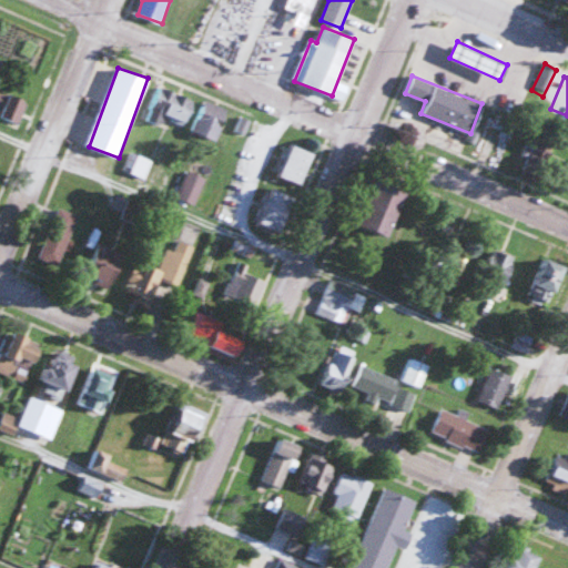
[(163,124),(164,118),(186,125),(195,98),(158,84),(145,119),(163,124)]
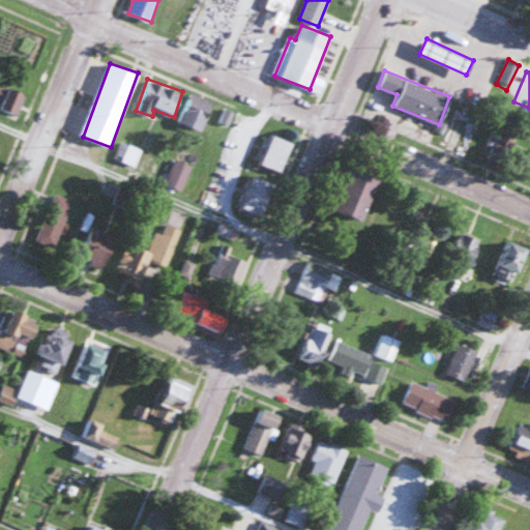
[(25,94),(0,83),(0,106),(17,113),(25,94)]
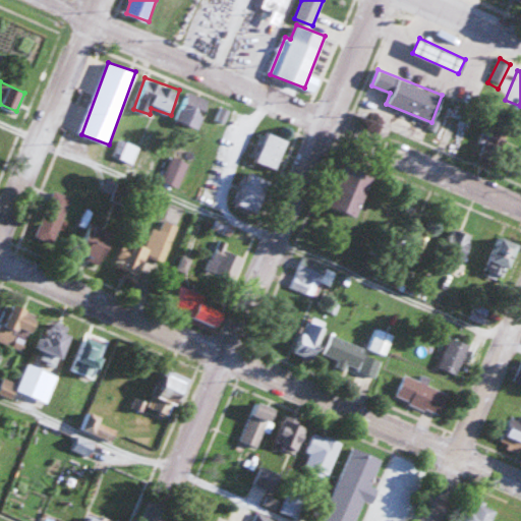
[(199,127),(210,100),(186,90),(176,119),(199,127)]
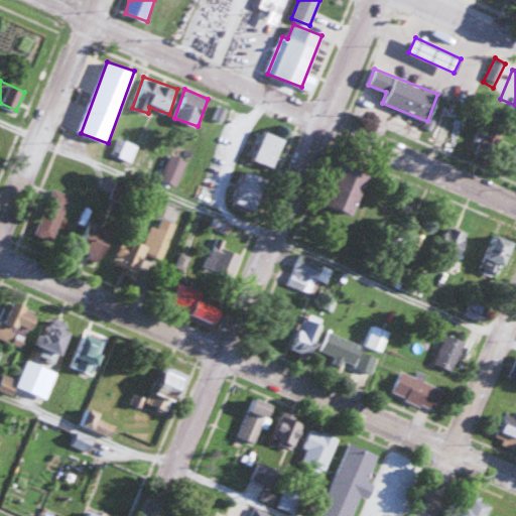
[(286,138),(267,129),(253,157),(273,166),(286,138)]
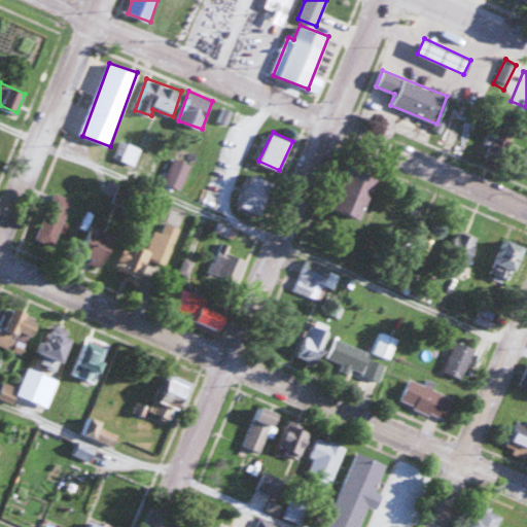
[(134,165),(141,148),(123,140),(115,157),(134,165)]
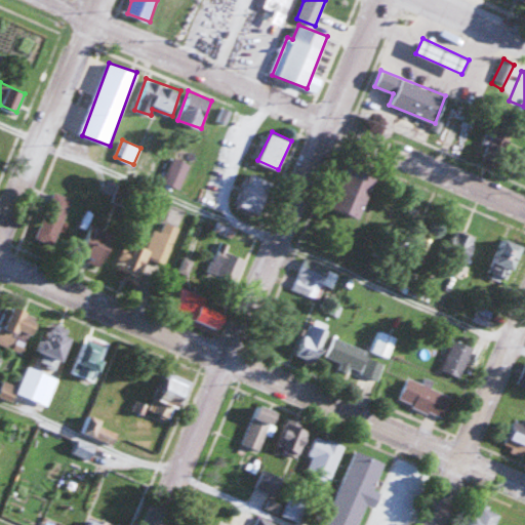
[(164,182),(180,188),(191,163),(174,157),(164,182)]
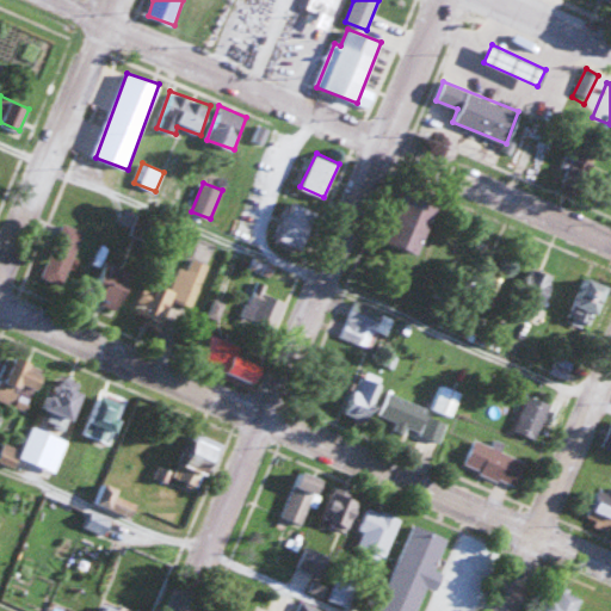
[(434,205),(405,195),(388,244),(418,253),(434,205)]
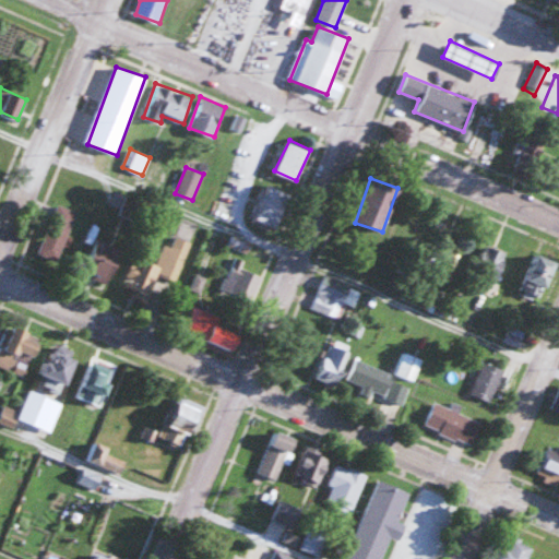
[(292,194),(269,183),(251,217),(274,228),(292,194)]
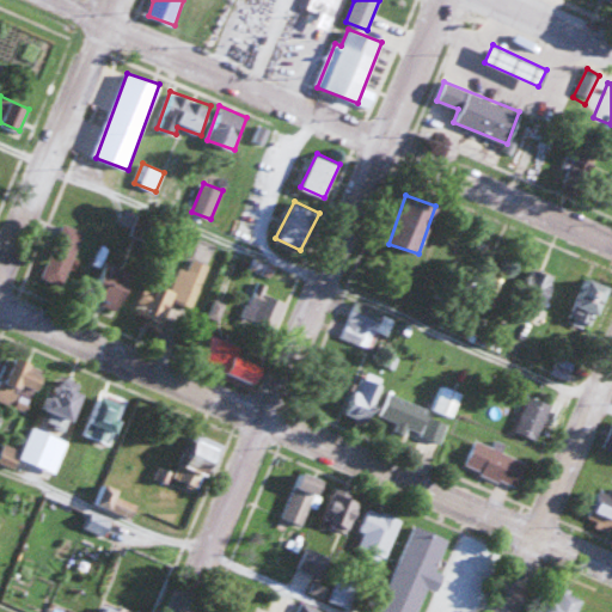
[(84,230),(59,222),(46,268),(71,276),(84,230)]
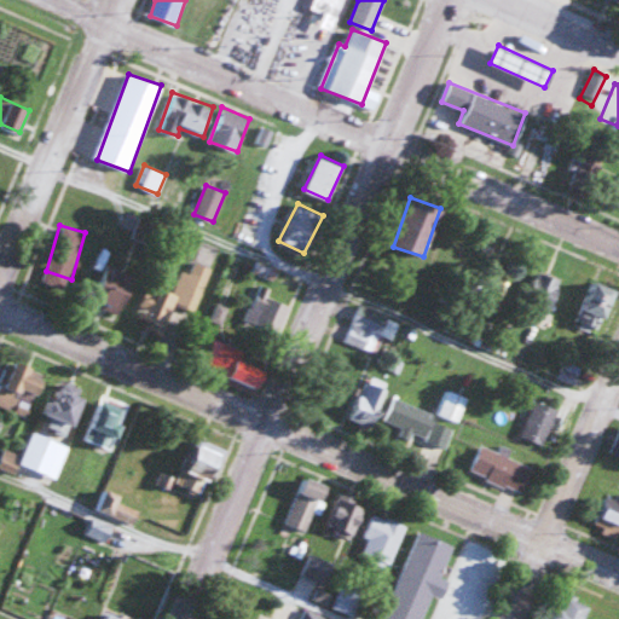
[(207,266),(195,262),(190,273),(181,271),(174,291),(149,283),(134,324),(180,340),(207,266)]
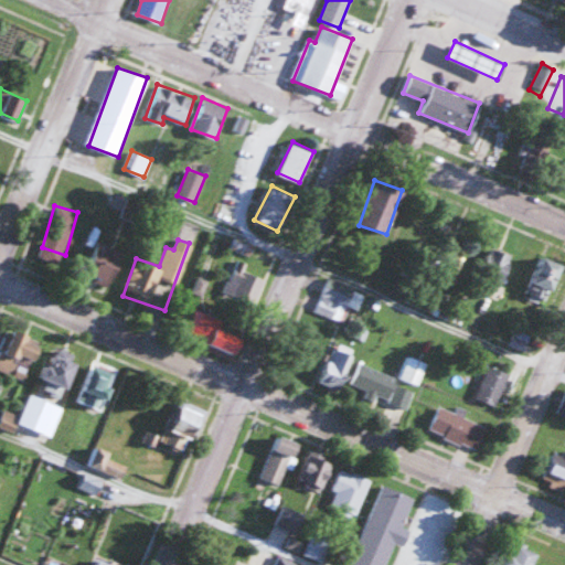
[(125,253),(98,242),(84,277),(110,288),(125,253)]
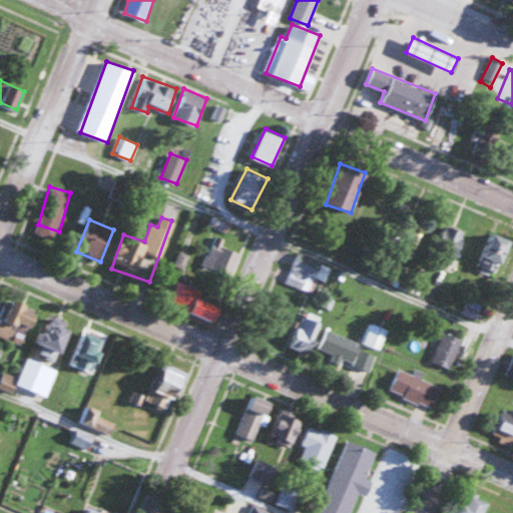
[(429,254),(448,265),(466,233),(447,223),(429,254)]
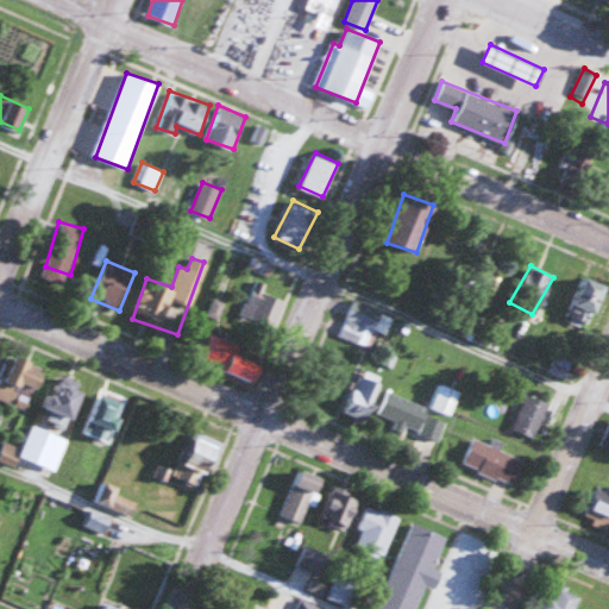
[(590,325),(603,283),(579,276),(565,318),(590,325)]
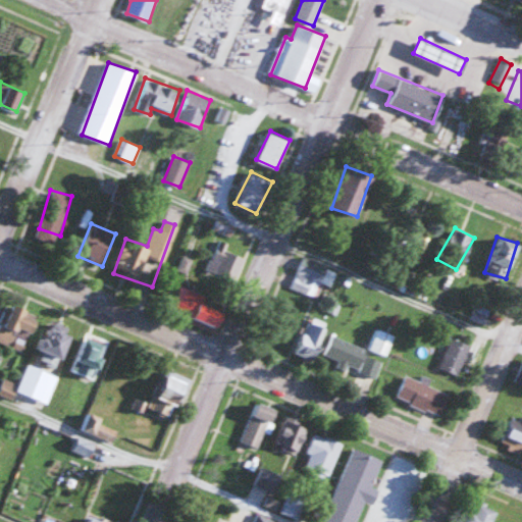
[(227,244),(218,240),(205,272),(235,283),(245,257),(225,250),(227,244)]
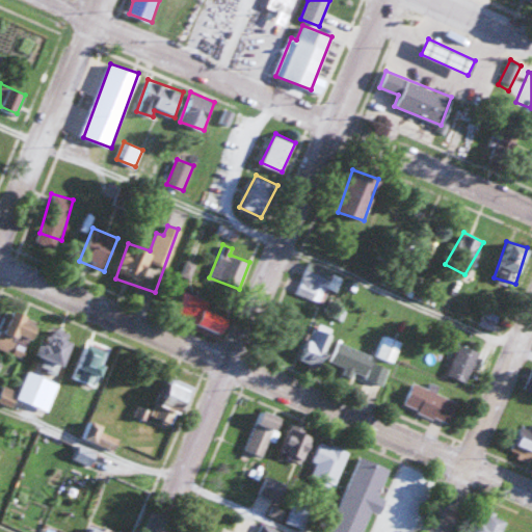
[(295,292),(319,303),(326,288),(337,292),(344,276),(309,261),(295,292)]
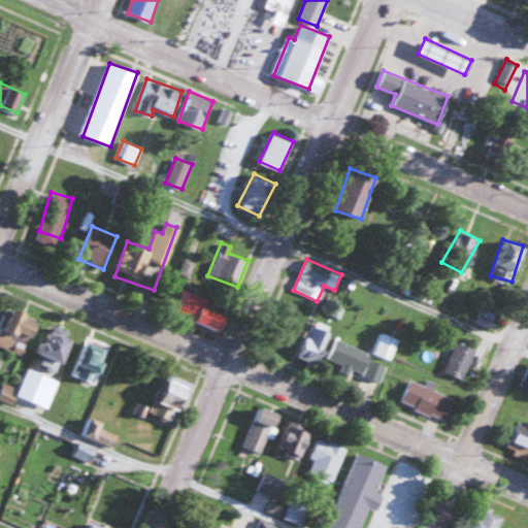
[(222,330),(227,315),(206,307),(208,299),(183,290),(175,314),(222,330)]
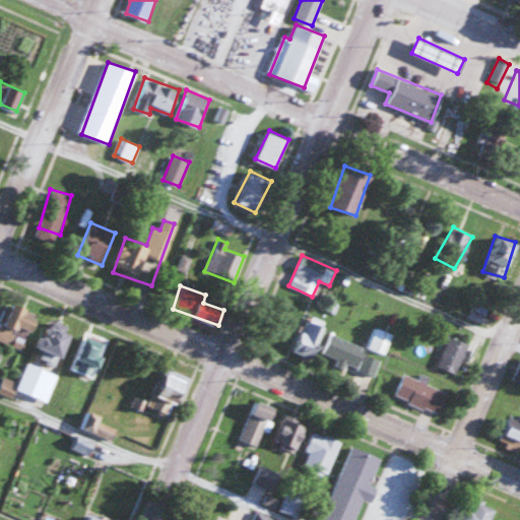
[(0,320),(0,341),(24,350),(38,313),(7,302),(0,320)]
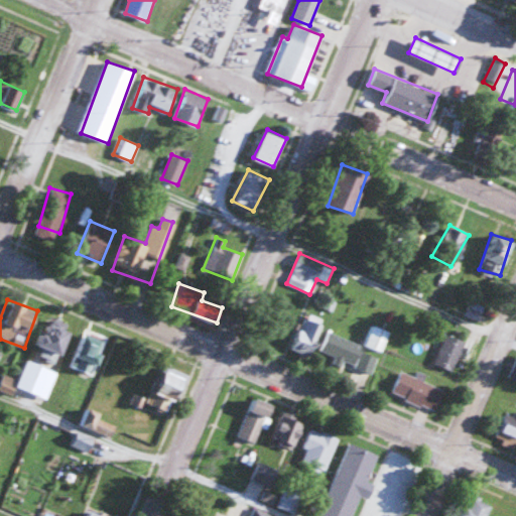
[(464,313),(477,319),(483,307),(471,300),(464,313)]
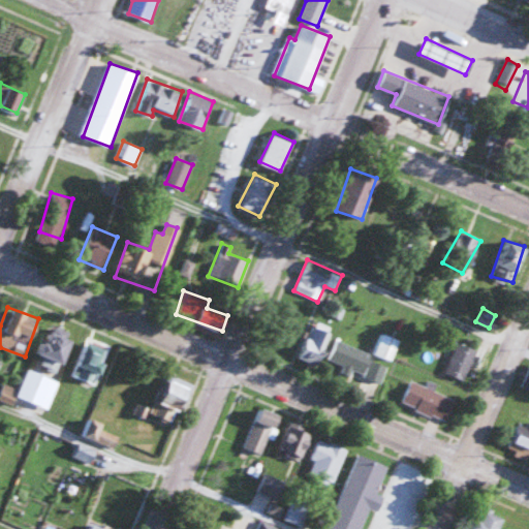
[(330,330),(312,323),(304,348),(322,353),(330,330)]
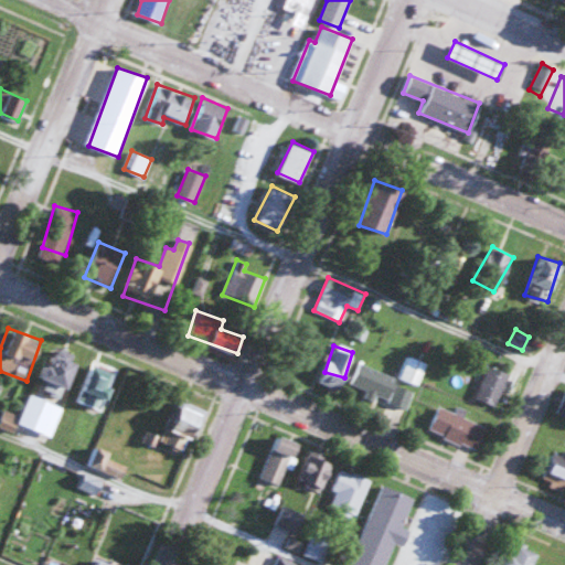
[(40,377),(48,381),(43,390),(62,398),(80,360),(54,347),(40,377)]
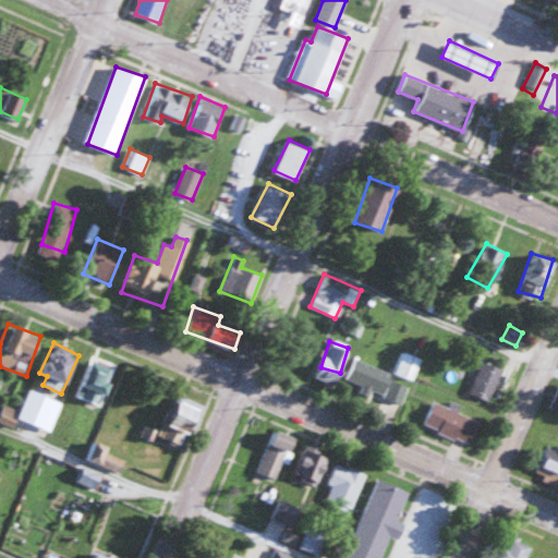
[(421,356),(402,351),(395,374),(412,380),(421,356)]
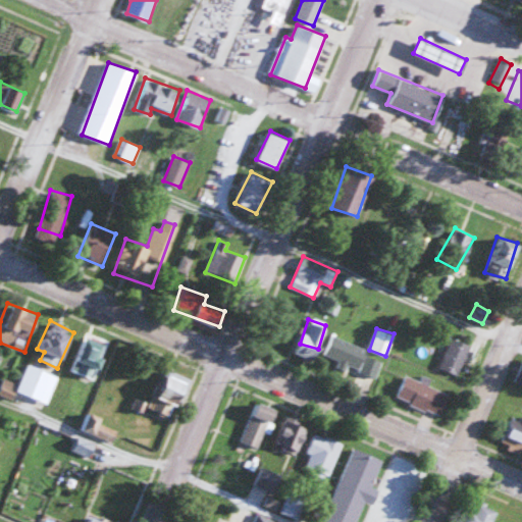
[(70,371),(94,379),(107,345),(84,335),(70,371)]
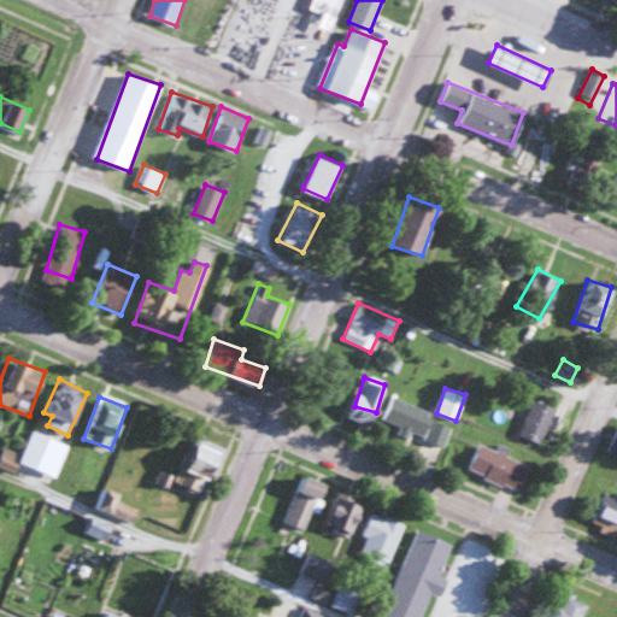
[(556,409),(533,398),(517,433),(540,444),(556,409)]
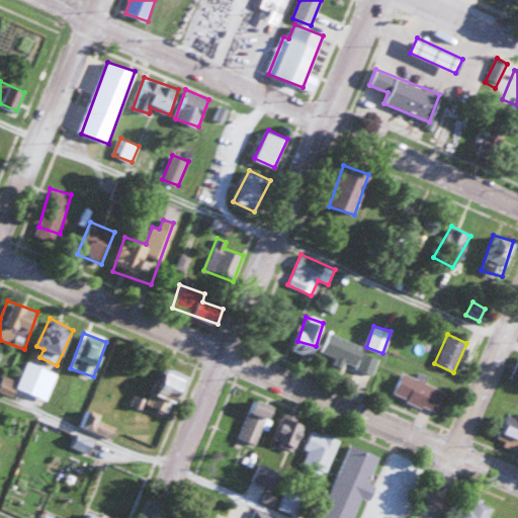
[(321,353),(373,372),(379,354),(328,335),(321,353)]
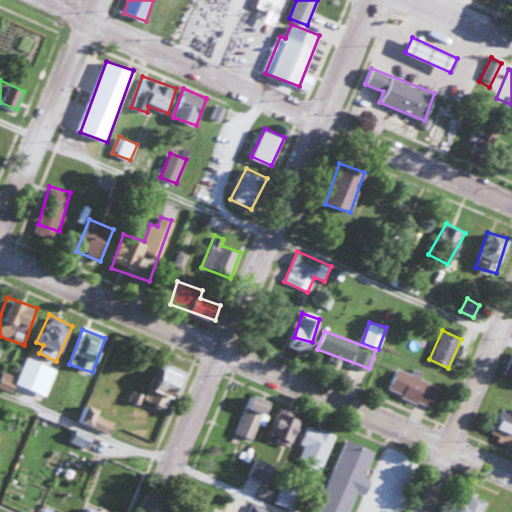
[(57,369),(28,356),(16,383),(45,396),(57,369)]
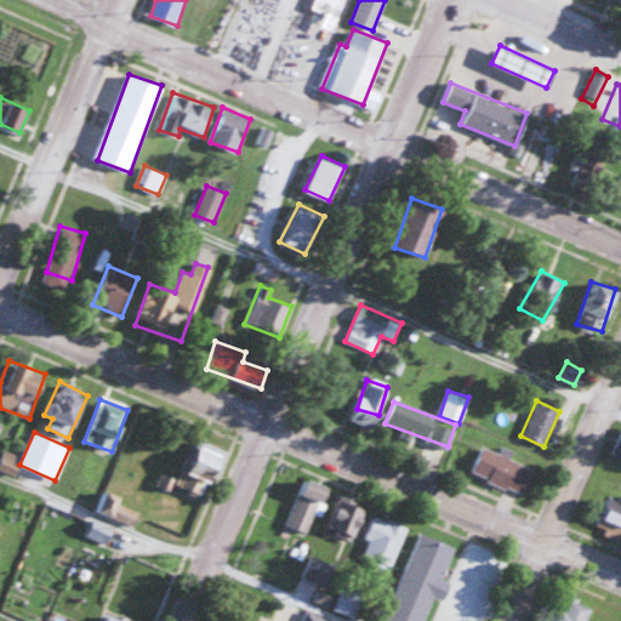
[(201,499),(227,455),(201,440),(176,483),(201,499)]
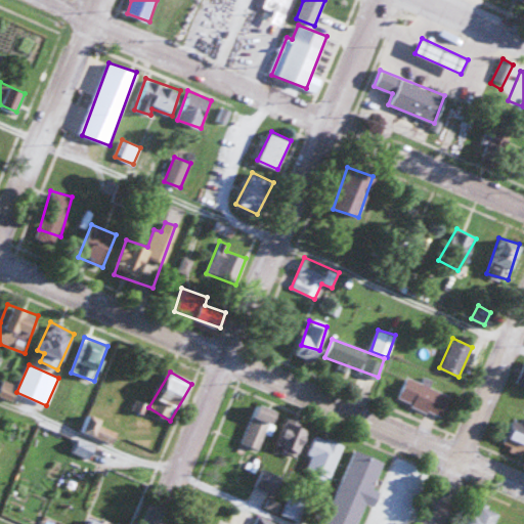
[(441,419),(450,396),(406,377),(397,399),(441,419)]
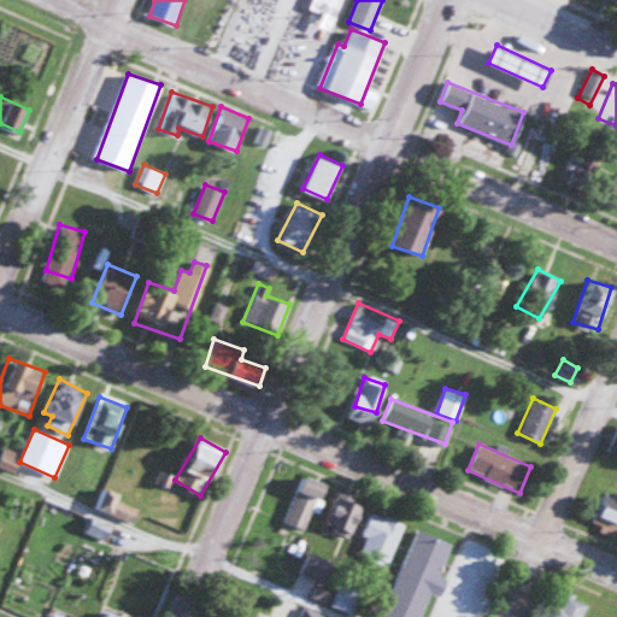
[(325,485),(304,475),(283,521),(305,530),(325,485)]
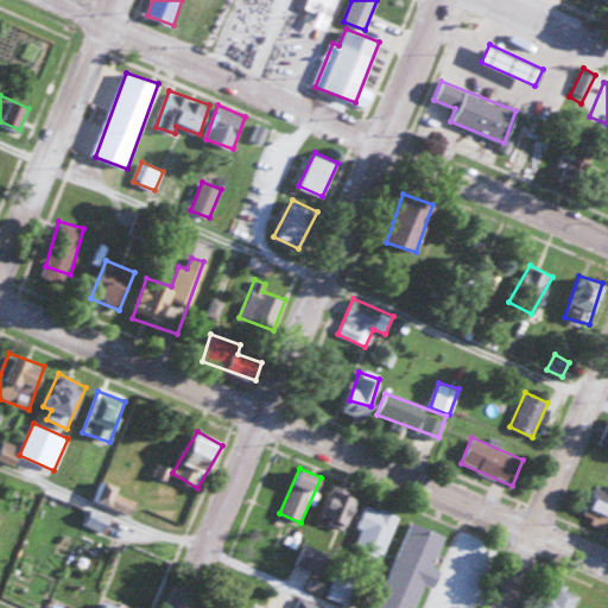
[(587,523),(607,523),(607,487),(587,487),(587,523)]
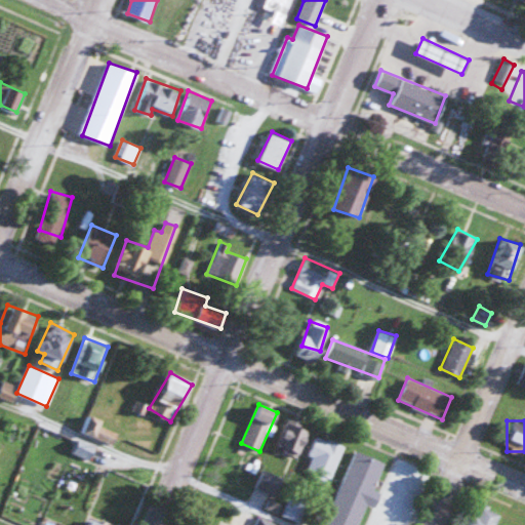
[(309,430),(285,421),(276,449),(298,457),(309,430)]
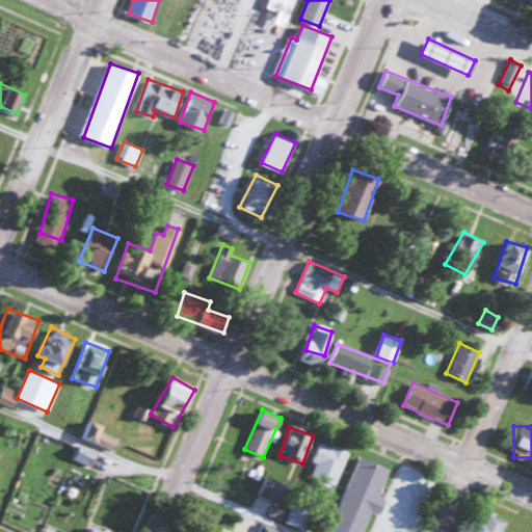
[(347,451),(320,442),(308,480),(335,489),(347,451)]
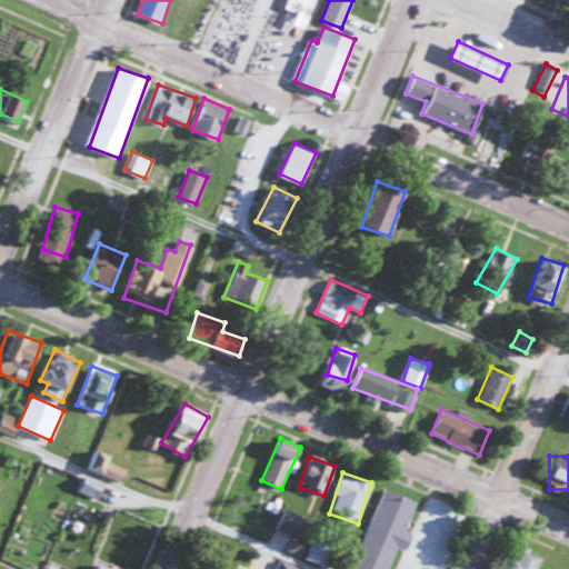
[(353,568),(356,568),(388,568),(397,546),(407,550),(412,535),(405,531),(417,500),(383,488),(353,568)]
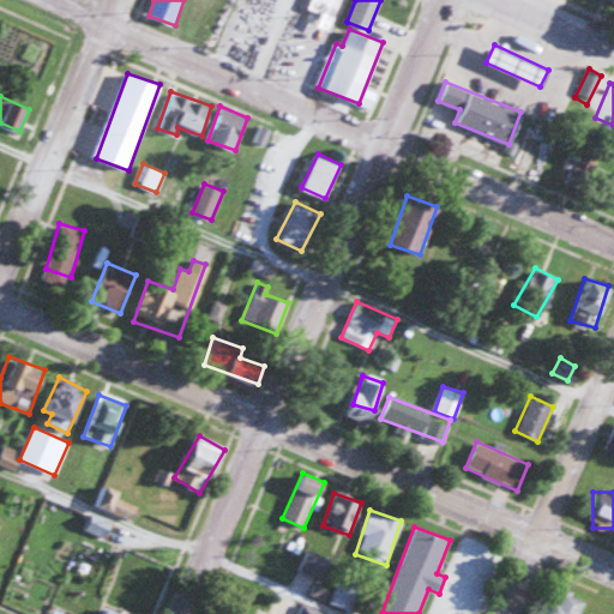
[(578,613),(584,601),(560,590),(549,613),(578,613)]
